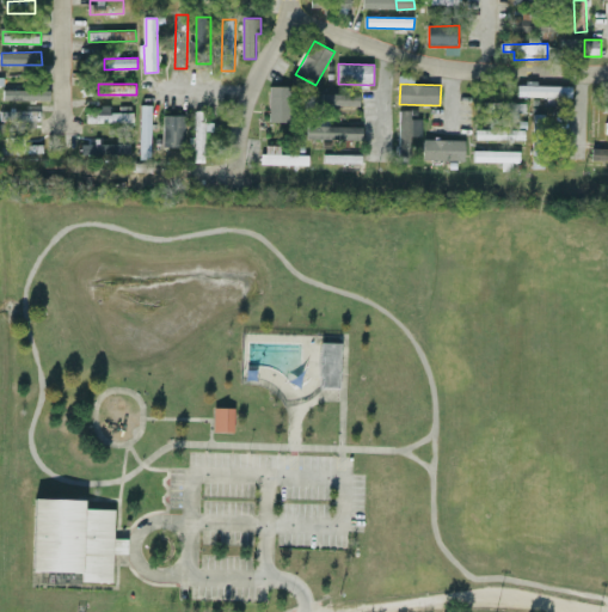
[(573,86),(519,85),(519,97),(573,98),(573,86)]
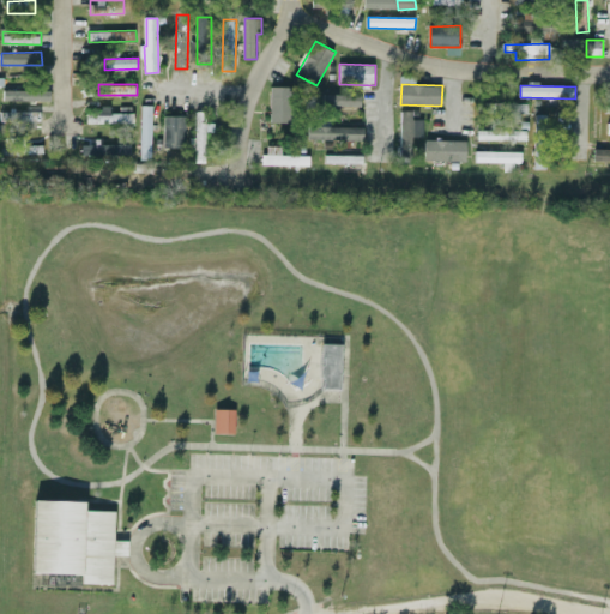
[(291,124),(293,88),(272,86),(271,122),(291,124)]
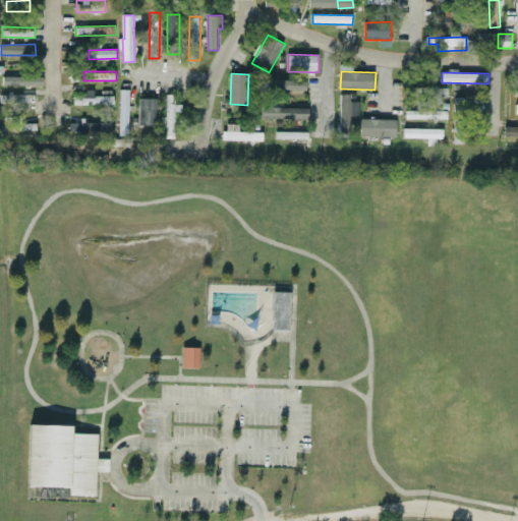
[(44,84),(44,75),(3,76),(4,85),(44,84)]
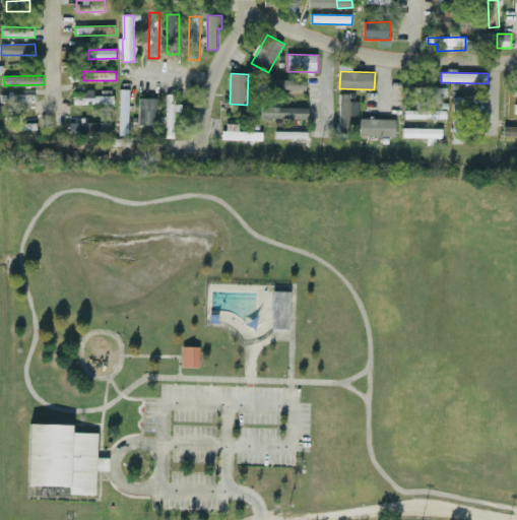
[(307,91),(308,80),(269,79),(269,90),(307,91)]
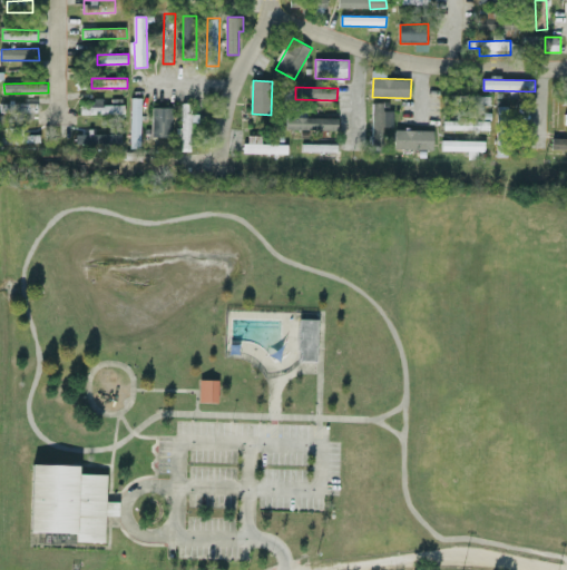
[(132,148),(142,148),(143,98),(133,97),(132,148)]
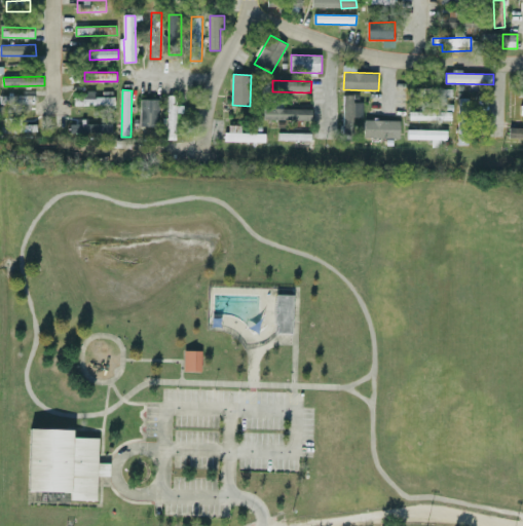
[(116,105),(115,97),(96,97),(96,92),(75,92),(75,106),(116,105)]
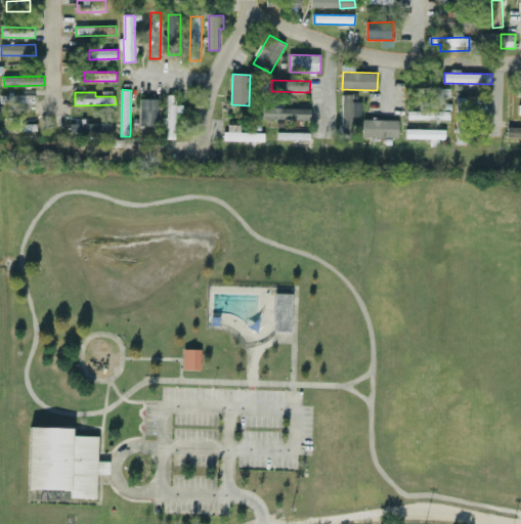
[(0,102),(35,103),(35,95),(1,94),(0,102)]
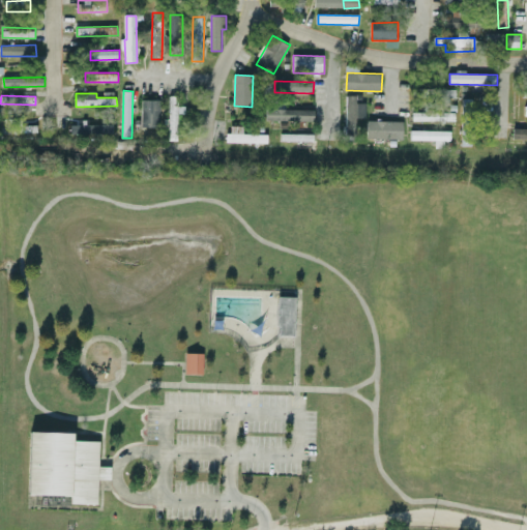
[(358,96),(349,95),(347,133),(363,133),(364,104),(358,102),(358,96)]
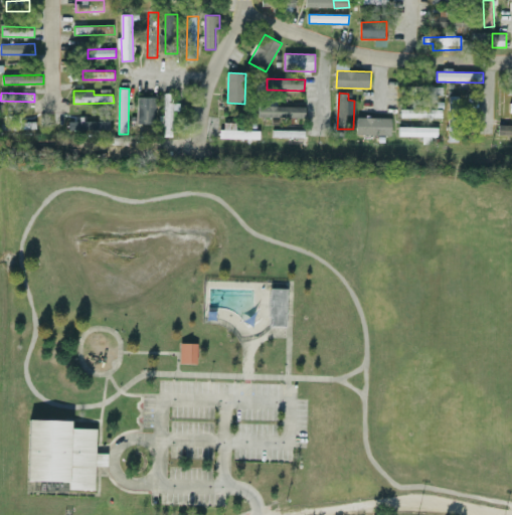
[(174,137),(174,111),(181,111),(181,103),(174,103),(174,94),(166,94),(164,137),(174,137)]
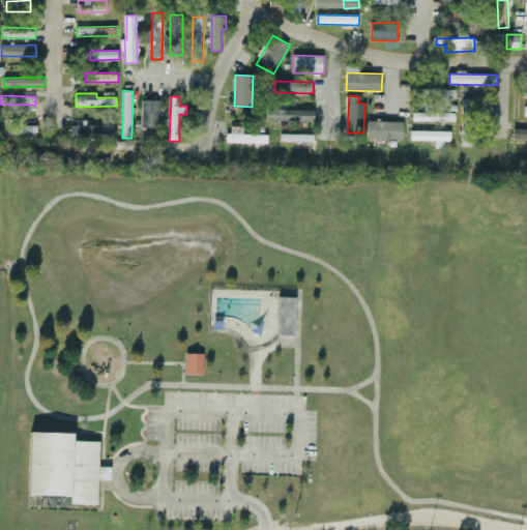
[(475,99),(464,98),(463,146),(474,146),(475,99)]
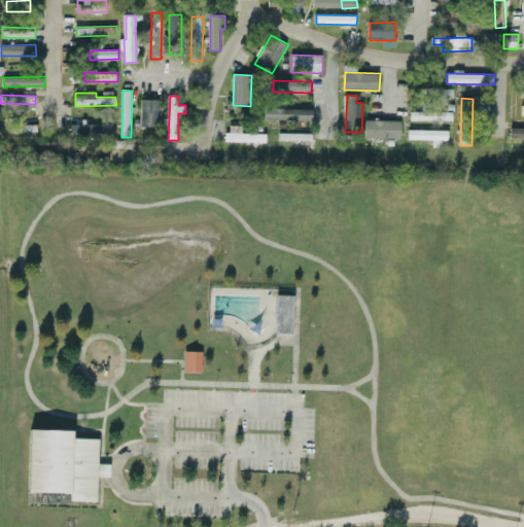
[(160,100),(142,99),(142,127),(160,127),(160,100)]
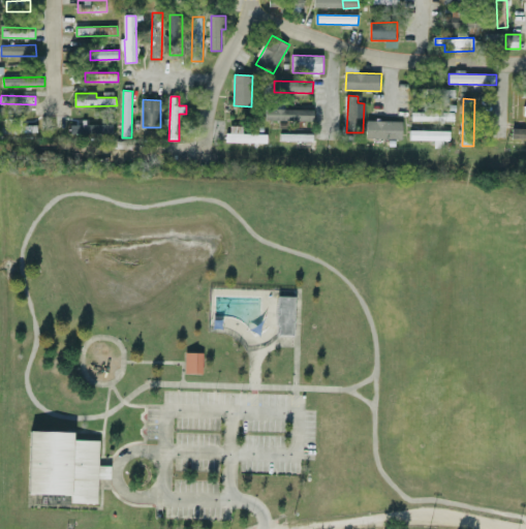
[(268,120),(314,121),(315,110),(268,109),(268,120)]
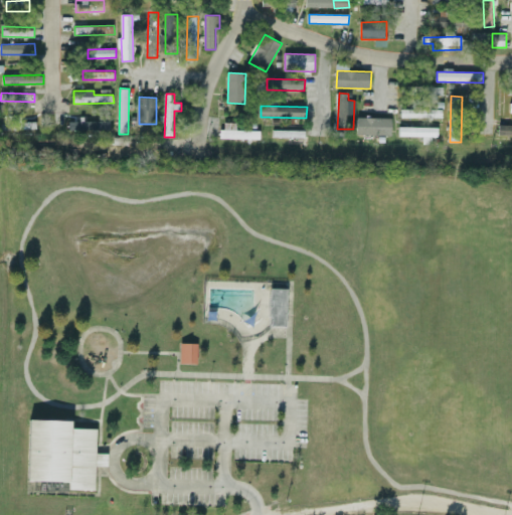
[(392,136),(392,119),(357,118),(357,135),(392,136)]
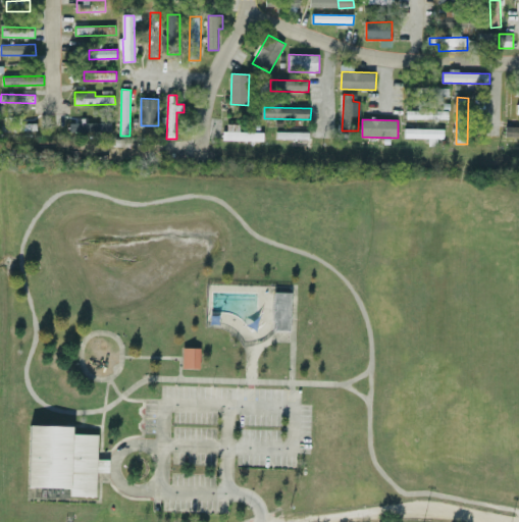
[(112,132),(111,121),(70,123),(71,134),(112,132)]
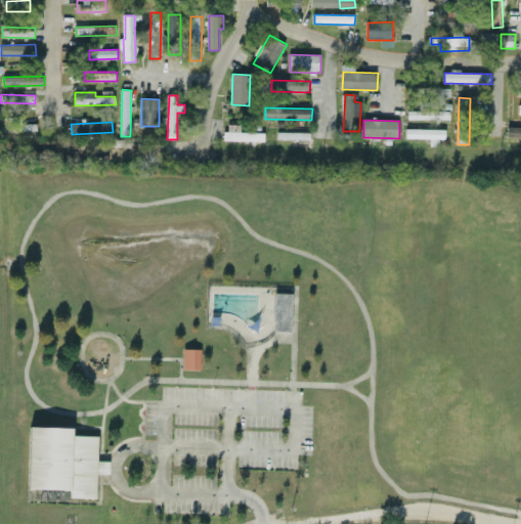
[(265,142),(266,133),(241,132),(241,125),(227,125),(226,141),(265,142)]
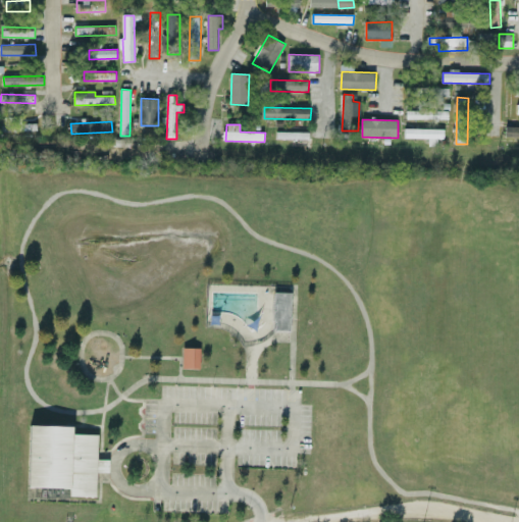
[(518,126),(506,126),(506,137),(518,137),(518,126)]
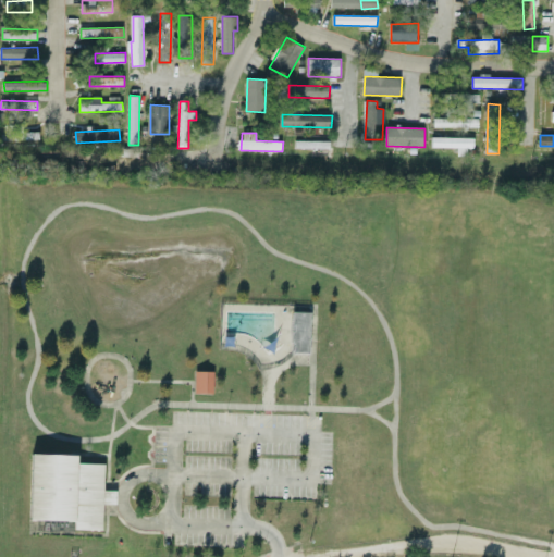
[(475,137),(433,137),(433,148),(458,148),(458,156),(468,156),(468,147),(475,147),(475,137)]
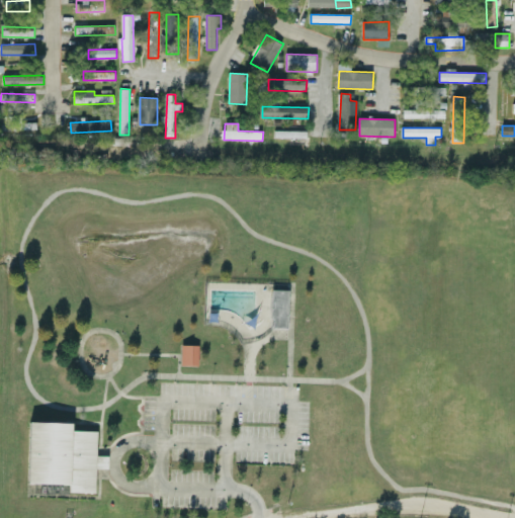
[(275,138),(307,139),(308,131),(276,131),(275,138)]
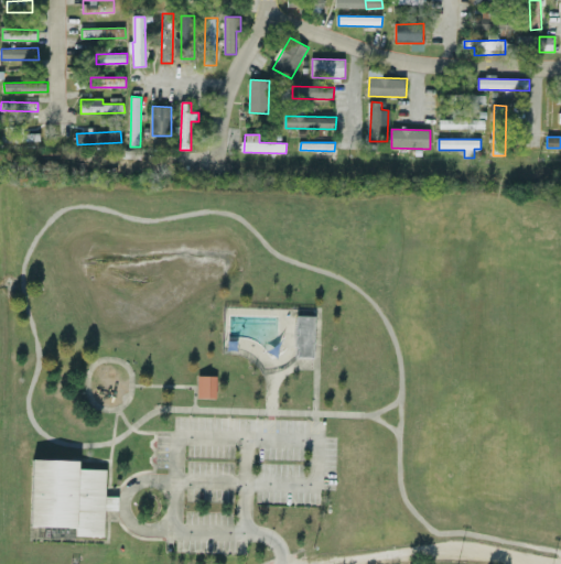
[(316,316),(298,316),(297,357),(315,357),(316,316)]
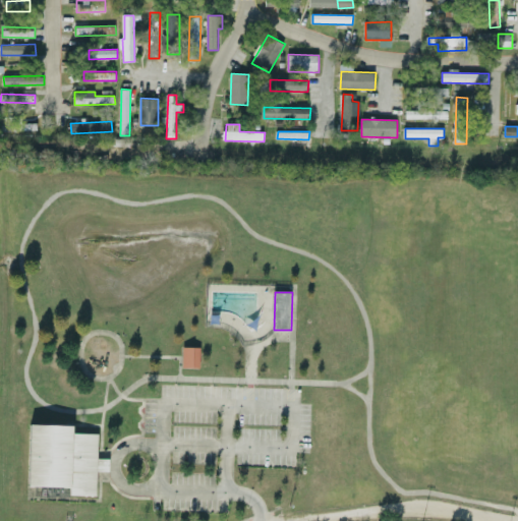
[(202,368),(202,348),(184,347),(183,367),(202,368)]
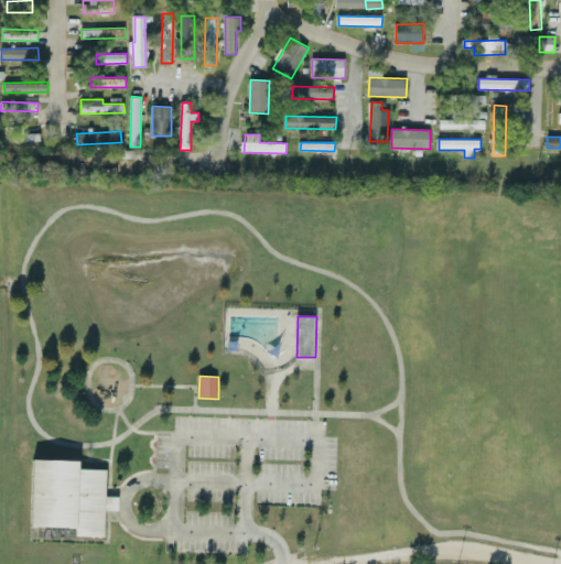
[(31,525),(76,527),(76,535),(105,537),(105,509),(118,509),(118,497),(106,496),(107,469),(78,468),(79,461),(33,459),(31,525)]
